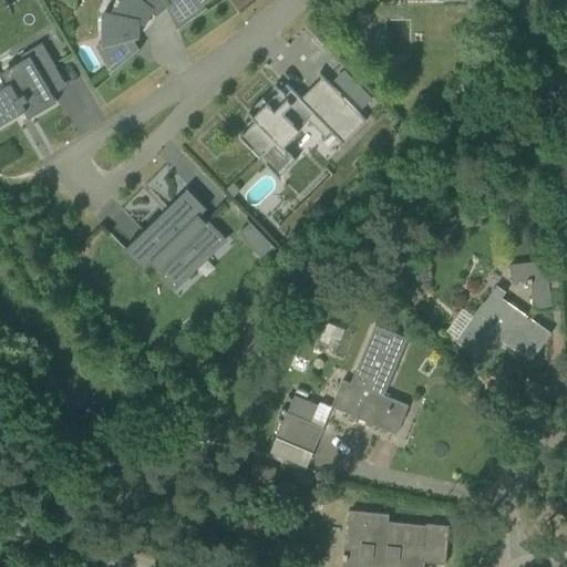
[(204,9),(195,0),(117,0),(116,3),(115,2),(114,3),(116,4),(111,16),(115,17),(115,40),(98,45),(111,71),(109,73),(110,74),(140,49),(140,48),(137,50),(132,38),(134,38),(141,39),(140,22),(144,23),(151,10),(156,14),(167,6),(178,28),(176,29),(176,30),(207,9),(206,8),(204,9)]
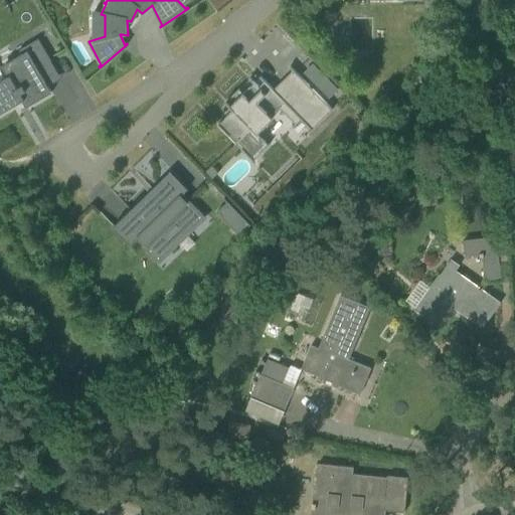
[(60,78),(37,39),(19,50),(21,54),(12,59),(13,60),(3,66),(9,75),(0,80),(0,114),(16,105),(15,103),(21,100),(26,108),(51,93),(47,86),(60,78)]
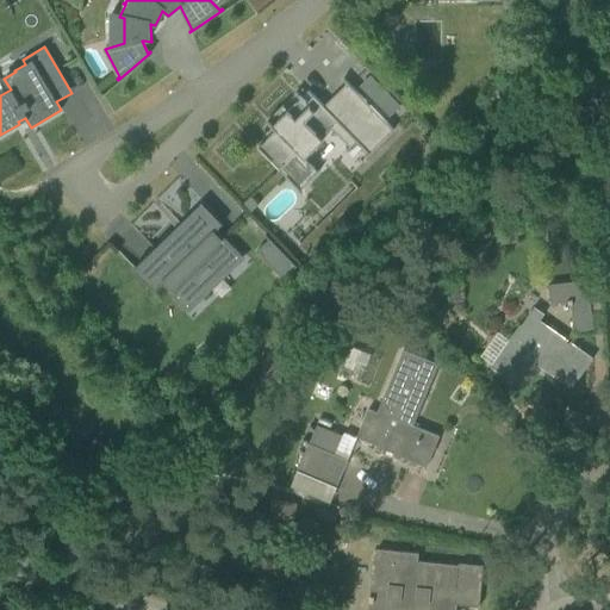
[(394,130),(348,82),(324,106),(317,99),(310,107),(300,98),(287,111),(282,106),(267,122),(275,130),(257,149),(299,191),(317,173),(302,157),(337,123),(369,155),(394,130)]
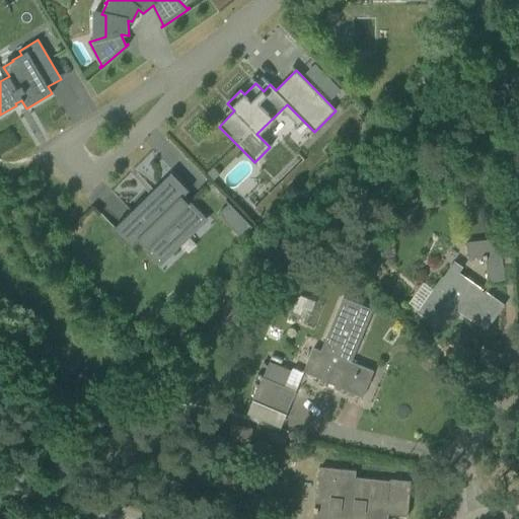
[(324,72),(314,81),(331,98),(341,89),(324,72)]
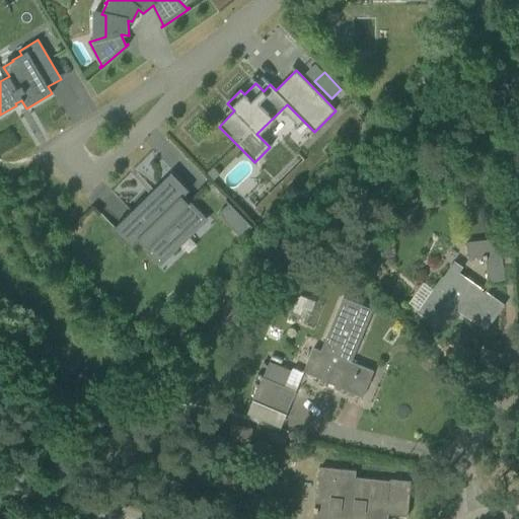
[(213,166),(206,173),(213,180),(219,173),(213,166)]
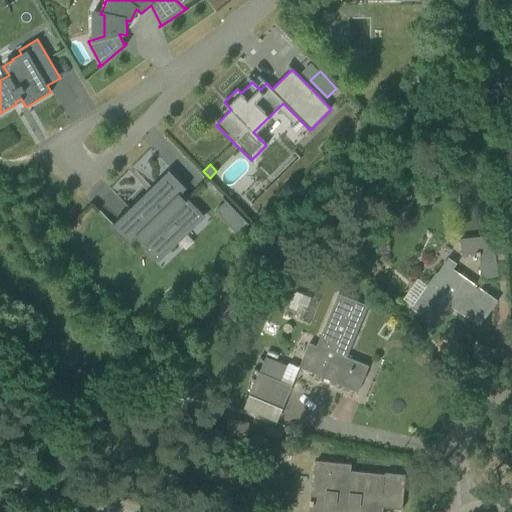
[(200,212),(187,200),(188,199),(188,198),(185,201),(179,195),(186,188),(169,170),(111,226),(129,244),(136,237),(142,242),(140,244),(141,245),(142,244),(154,257),(154,256),(156,258),(173,241),(170,238),(170,237),(166,233),(175,224),(183,232),(201,214),(199,213),(200,212)]
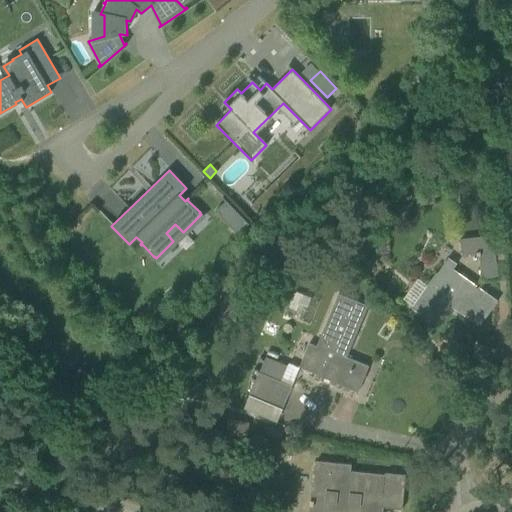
[(225,200),(215,210),(237,233),(247,223),(225,200)]
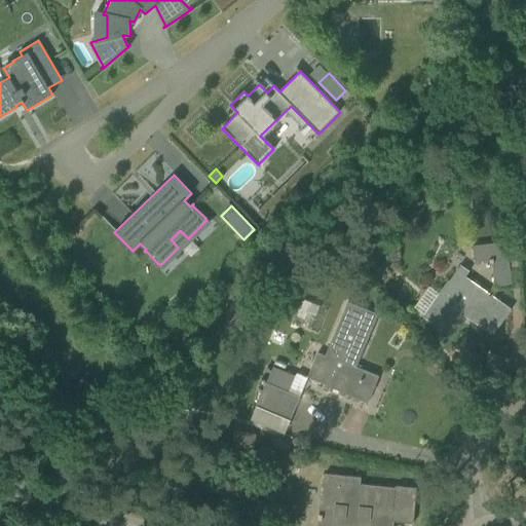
[(473,246),(475,262),(489,260),(490,263),(492,262),(495,286),(499,288),(511,287),(509,270),(510,270),(506,241),(473,246)]
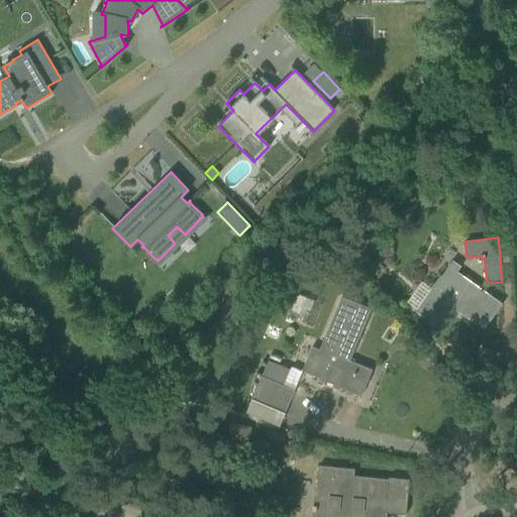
[(414,310),(421,315),(438,327),(452,307),(484,329),(502,303),(448,266),(441,276),(440,275),(414,310)]
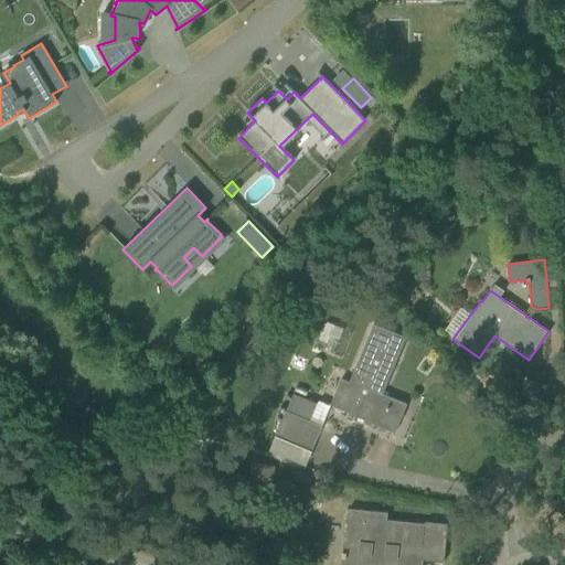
[(342,377),(330,403),(329,405),(330,406),(395,433),(406,404),(382,394),(406,337),(373,323),(350,381),(342,377)]
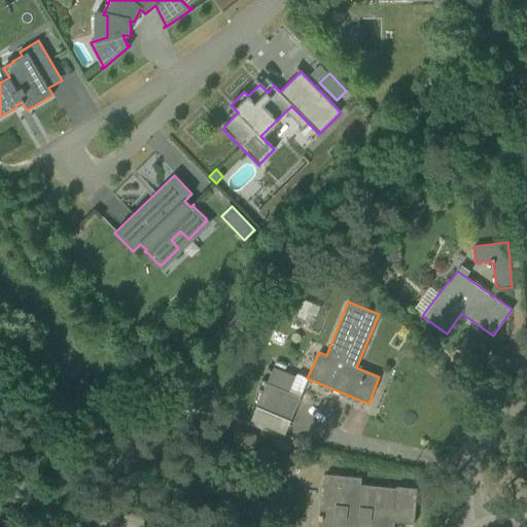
[(275,365),(257,405),(291,419),(301,397),(289,392),(296,375),(275,365)]
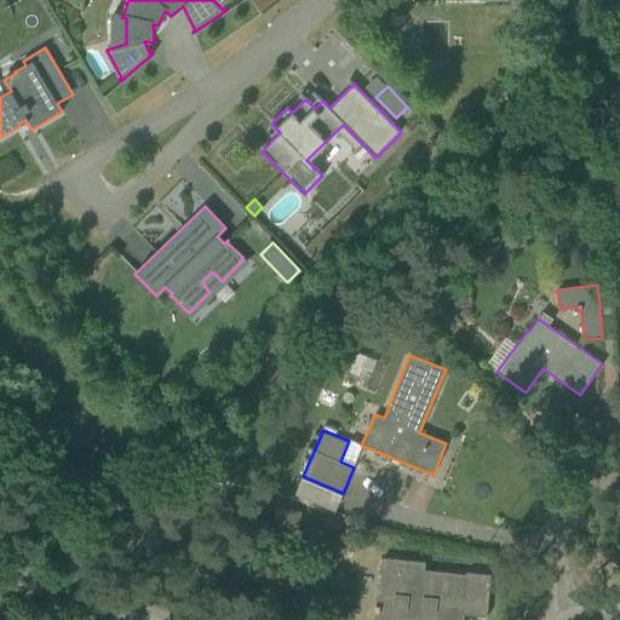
[(270,533),(296,539),(302,511),(276,505),(270,533)]
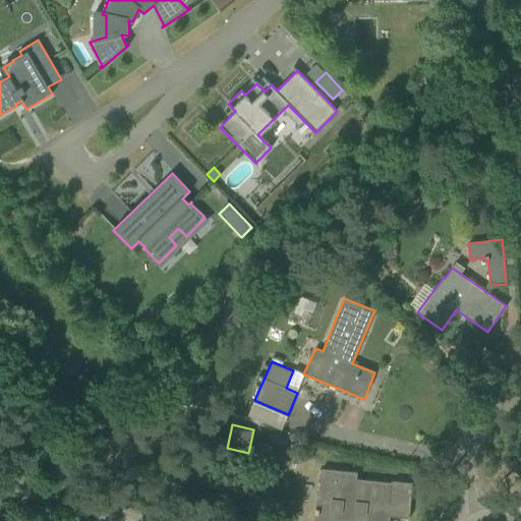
[(291,446),(289,457),(297,459),(299,448),(291,446)]
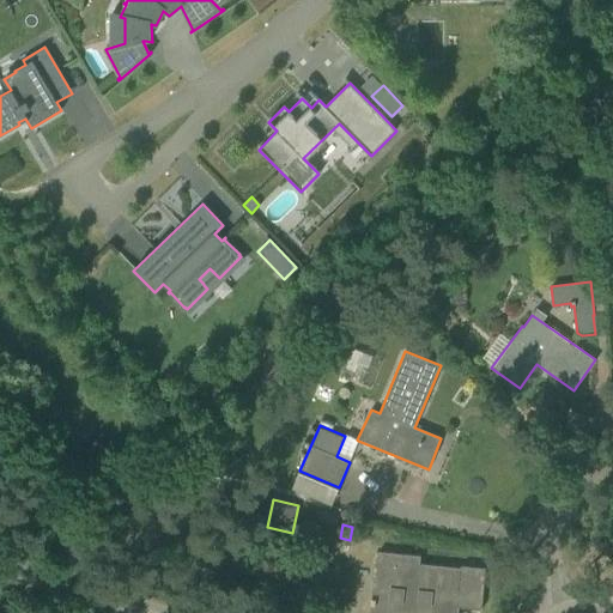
[(457,612),(459,607),(481,610),(485,569),(461,566),(461,568),(419,564),(420,556),(378,552),(374,599),(371,599),(370,605),(374,605),(371,612),(457,612)]
